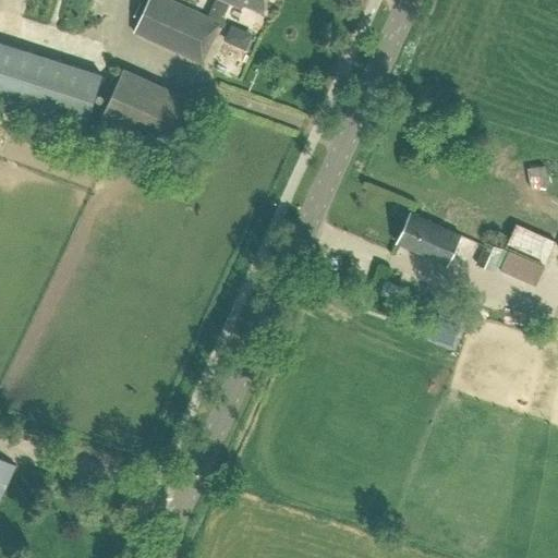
[(262,12),(267,0),(217,0),(209,19),(171,0),(150,0),(135,33),(203,63),(220,23),(221,24),(231,3),(241,8),(243,3),(262,12)]
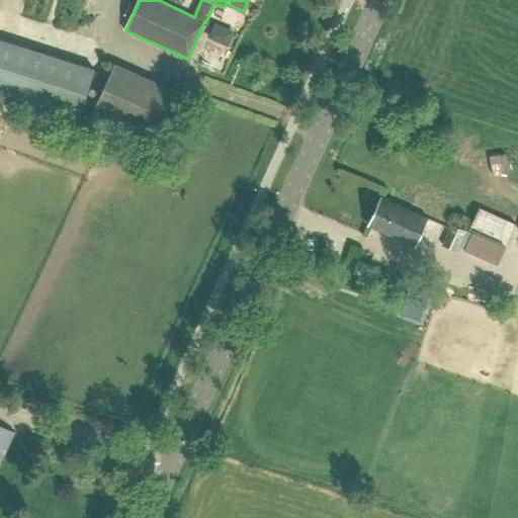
[(0,94),(78,119),(94,69),(0,38),(0,94)]
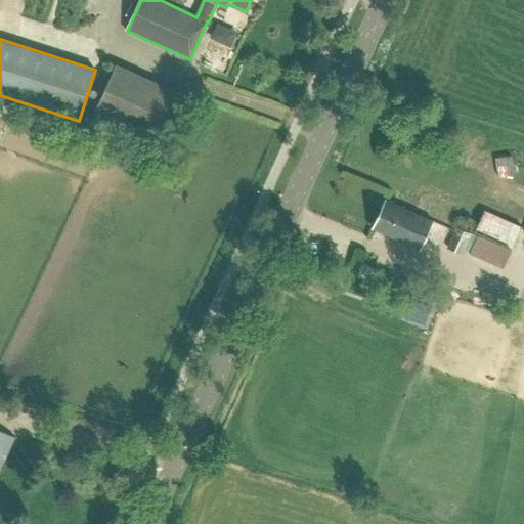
[(158,149),(181,94),(113,64),(89,120),(158,149)]
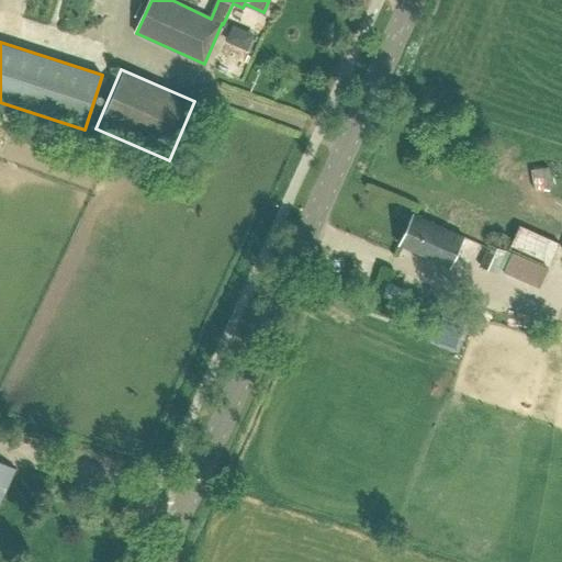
[(535,189),(552,187),(550,166),(532,168),(535,189)]
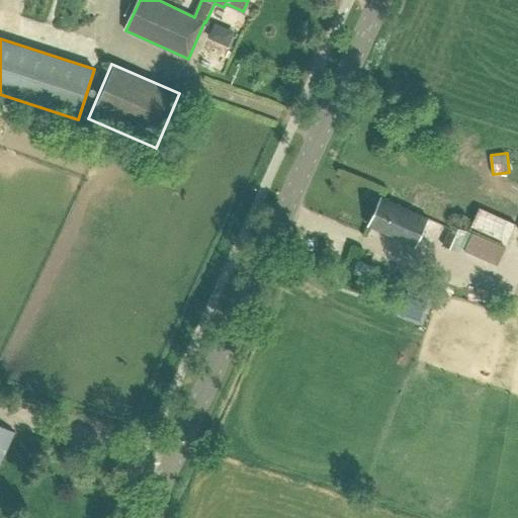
[(413,247),(426,219),(378,196),(365,225),(413,247)]
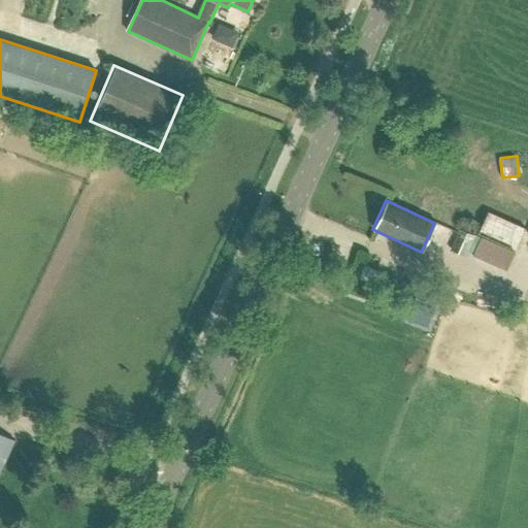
[(465,256),(473,234),(458,228),(450,250),(465,256)]
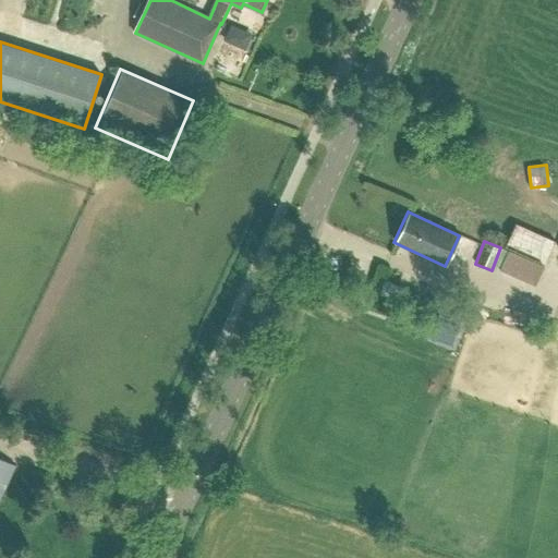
[(0,557),(0,501),(16,466),(0,458),(0,557)]
